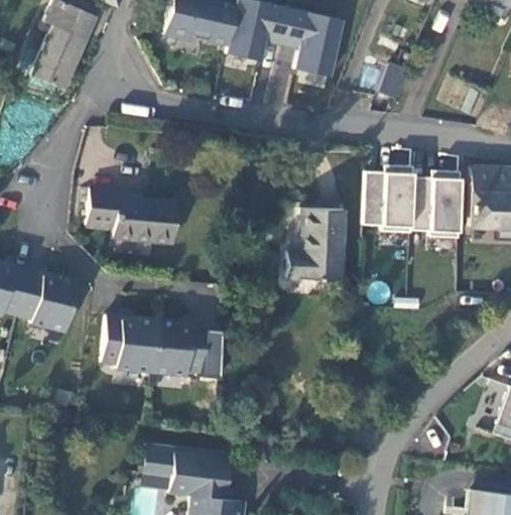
[(60,0),(52,0),(44,22),(55,26),(34,77),(68,92),(101,15),(60,0)]
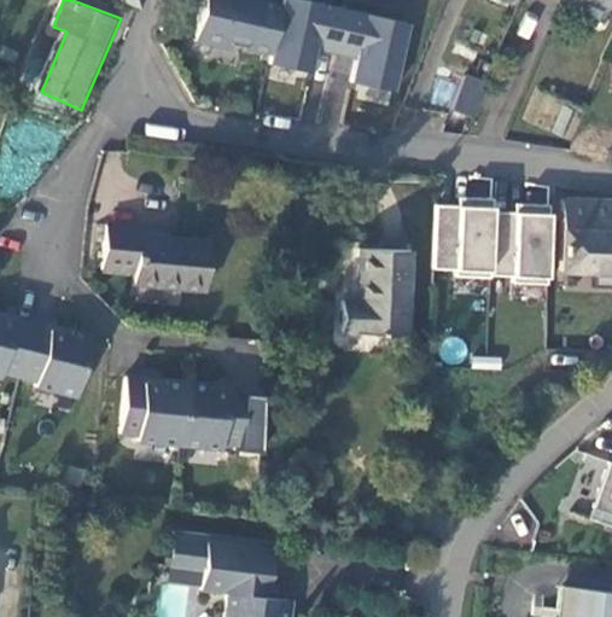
[(273,0),(208,0),(198,42),(231,50),(232,44),(273,53),(285,3),(273,0)]
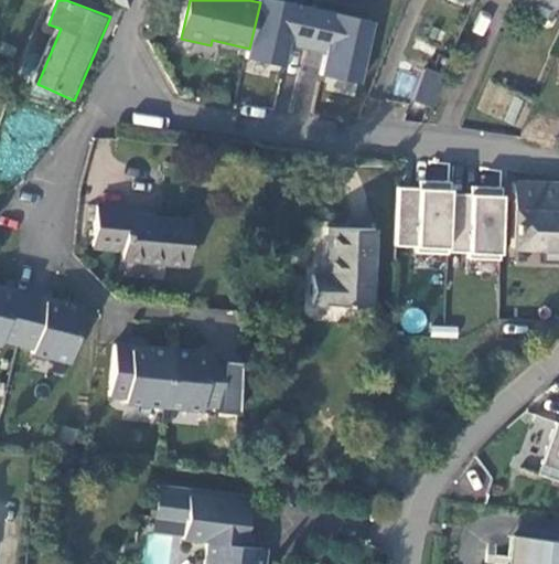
[(379,22),(283,0),(262,0),(249,60),(288,68),(293,43),(328,51),(322,77),(364,86),(379,22)]
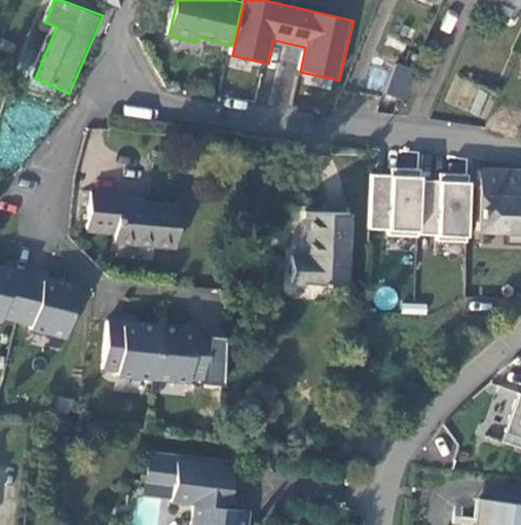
[(520,0),(499,0),(494,15),(511,24),(519,22),(520,20),(520,0)]
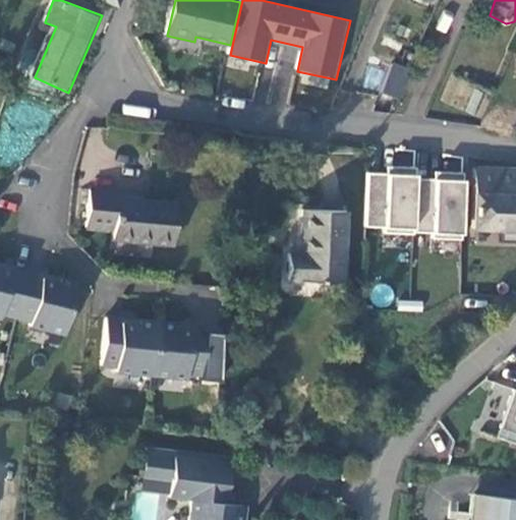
[(384,94),(398,99),(412,70),(396,64),(384,94)]
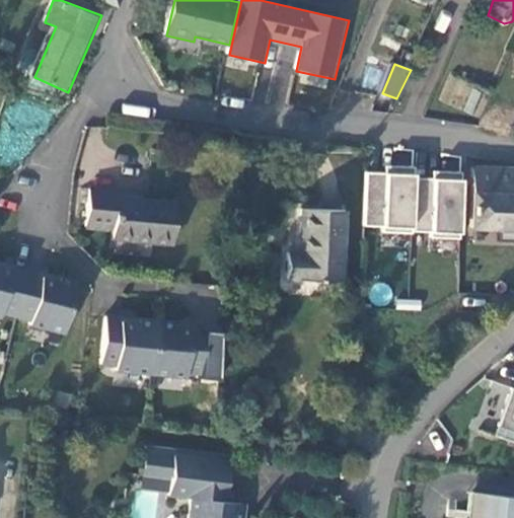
[(368,226),(387,227),(386,230),(416,231),(419,177),(419,168),(389,166),(389,173),(371,172),(371,175),(368,226)]
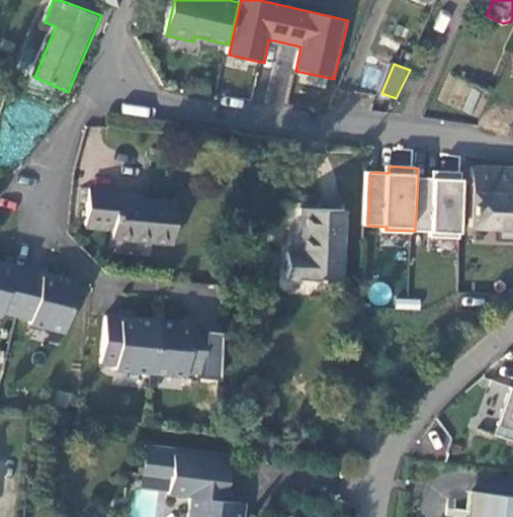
[(473,227),(512,228),(512,168),(474,167),(473,227)]
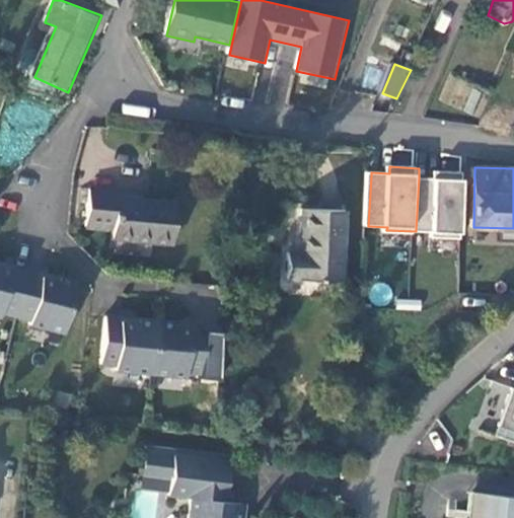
[(437,178),(419,177),(416,231),(434,232),(434,238),(464,240),(467,172),(438,171),(437,178)]
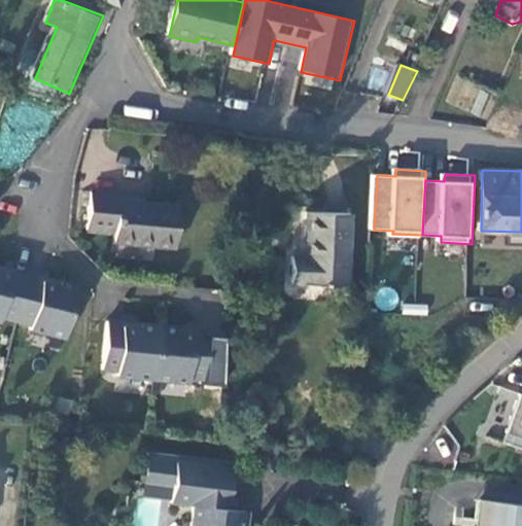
[(119,242),(179,247),(182,204),(154,202),(124,200),(124,195),(96,191),(94,229),(119,231),(119,242)]
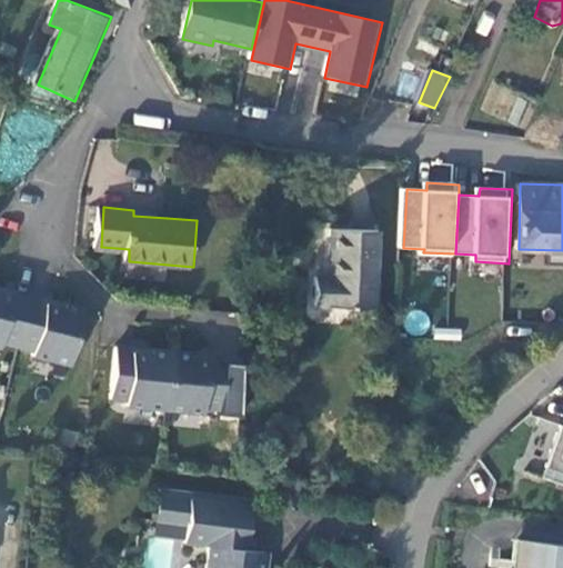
[(329,276),(315,275),(315,304),(378,308),(383,233),(332,230),(329,276)]
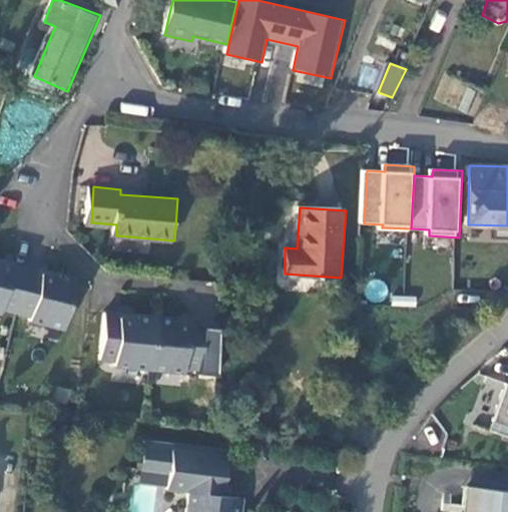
[(18,314),(30,269),(14,264),(13,269),(0,265),(0,314),(3,315),(4,310),(18,314)]
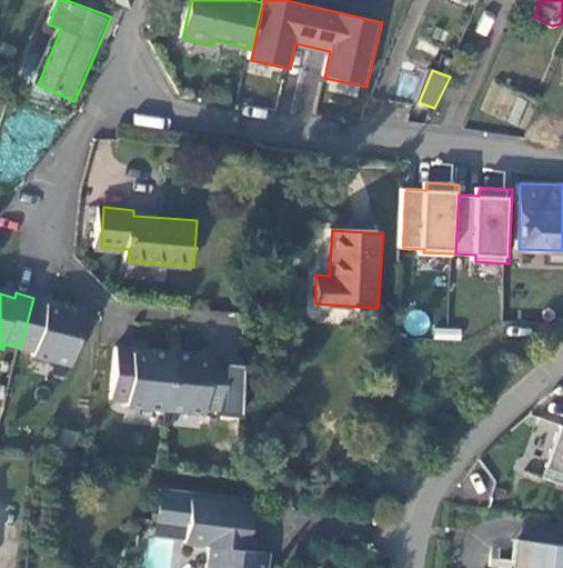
[(50,301),(33,298),(20,348),(37,352),(36,357),(73,366),(87,310),(68,306),(67,310),(49,307),(50,301)]
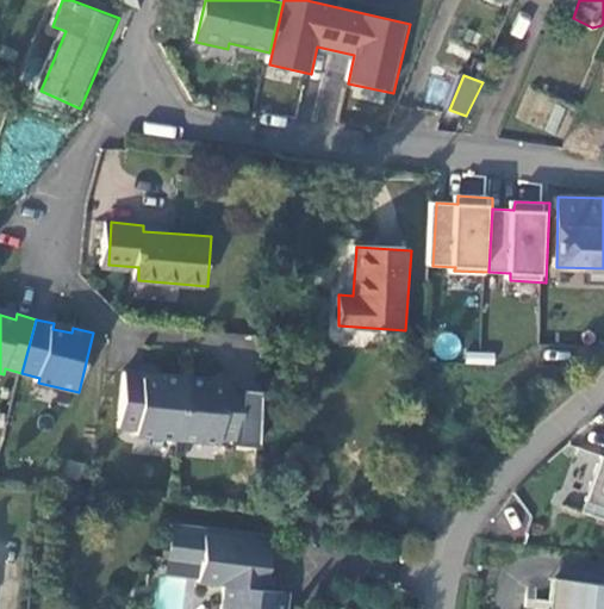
[(138,436),(180,441),(186,379),(166,378),(166,383),(145,380),(145,376),(126,373),(122,429),(139,430),(138,436)]
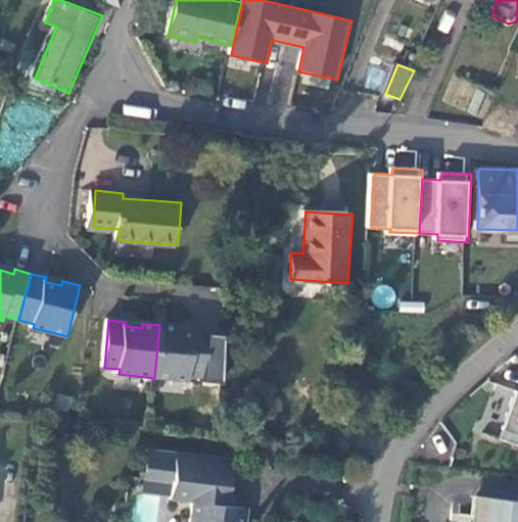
[(159,325),(154,378),(190,381),(191,376),(205,378),(210,330),(194,329),(193,333),(177,332),(177,327),(159,325)]
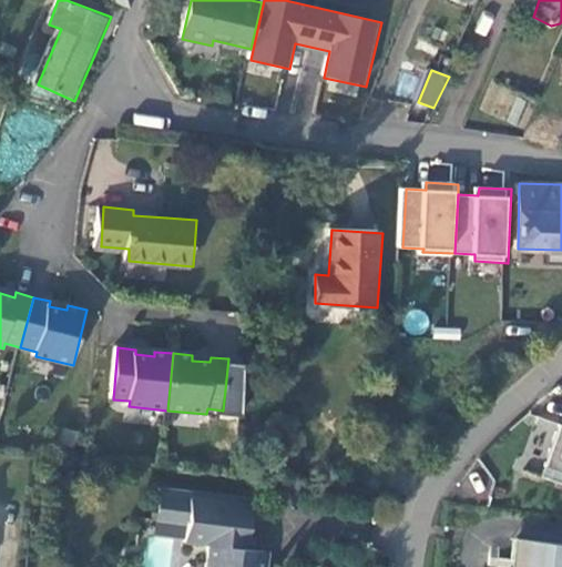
[(525,475),(561,486),(561,428),(542,426),(525,475)]
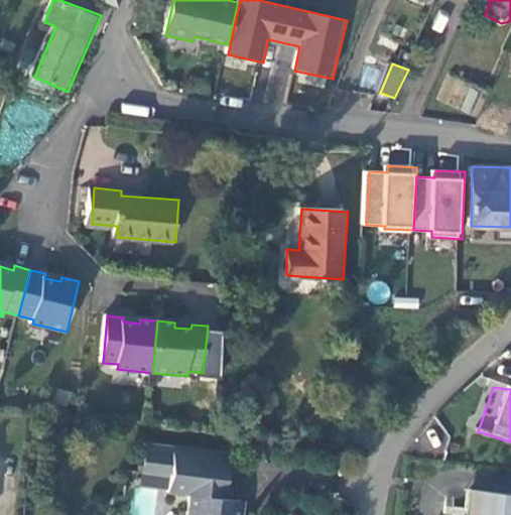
[(230,461),(150,451),(148,471),(174,475),(172,495),(192,497),(188,514),(240,514),(242,503),(225,501),(230,461)]
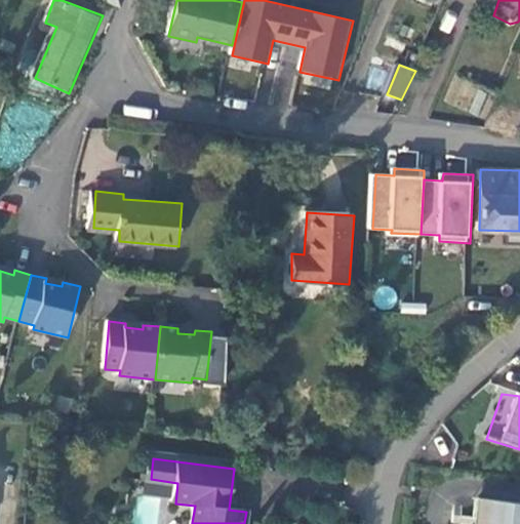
[(177,483),(151,479),(148,499),(175,504),(177,483)]
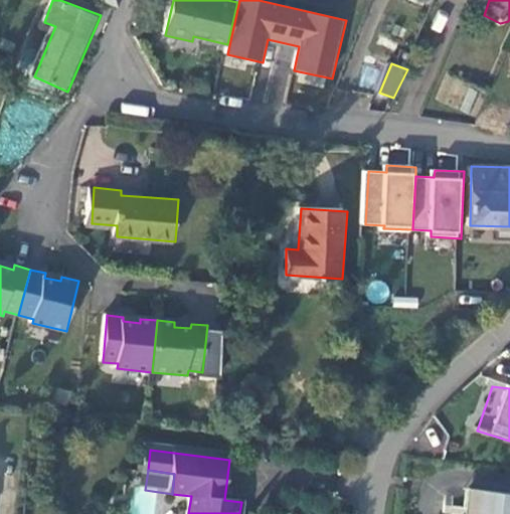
[(509,492),(471,488),(469,507),(468,513),(509,513),(509,492)]
